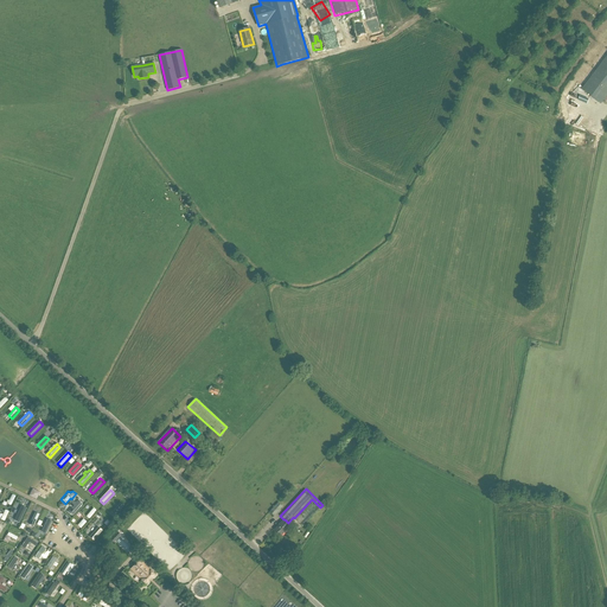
[(312,499),(294,518),(302,526),(320,508),(312,499)]
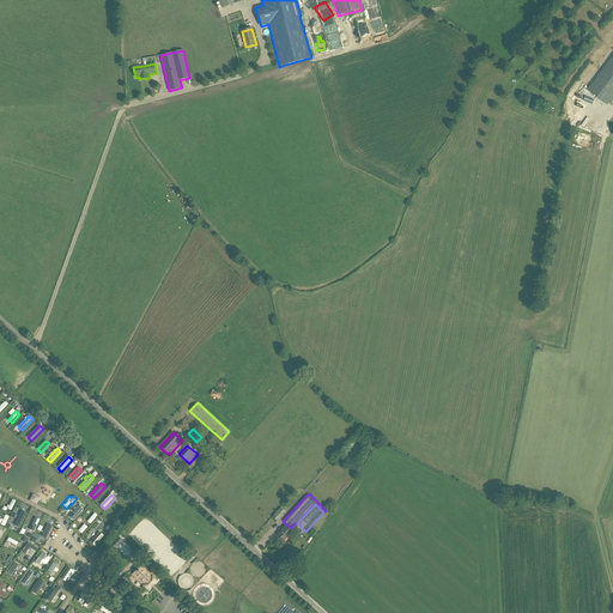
[(77,508),(73,505),(70,509),(73,511),(68,516),(73,520),(83,509),(78,505),(77,508)]
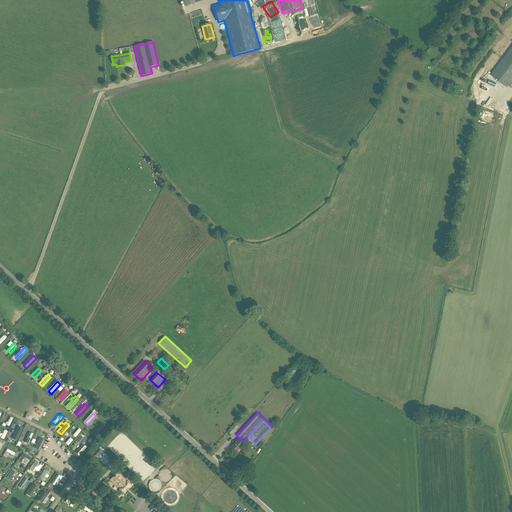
[(229,436),(236,428),(232,425),(225,432),(229,436)]
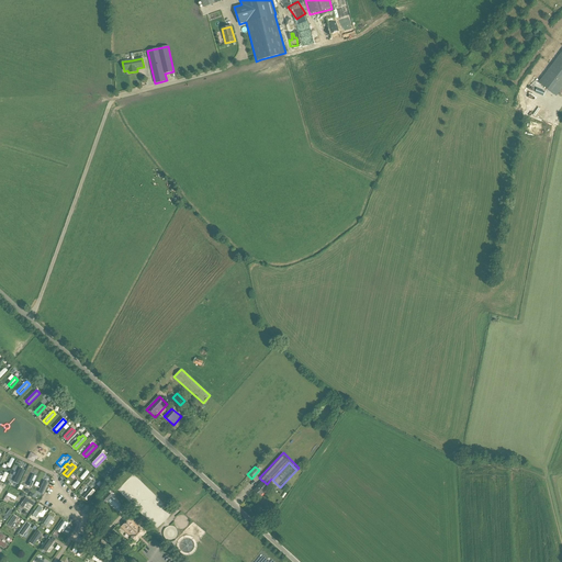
[(13,481),(18,483),(24,471),(20,469),(13,481)]
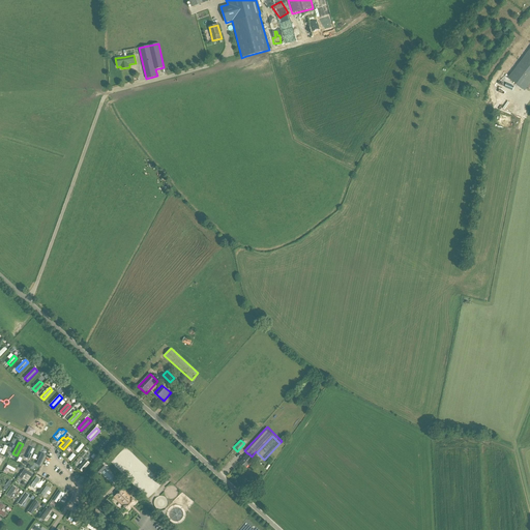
[(82,444),(76,450),(78,452),(84,445),(82,444)]
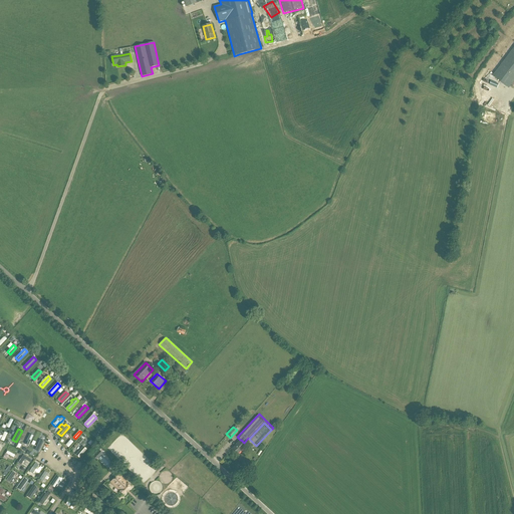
[(29,435),(24,445),(28,446),(33,436),(29,435)]
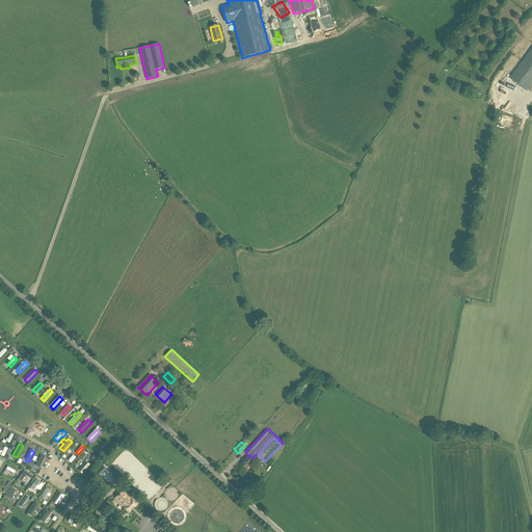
[(249,455),(248,455),(241,464),(247,470),(255,460),(253,458),(249,455)]
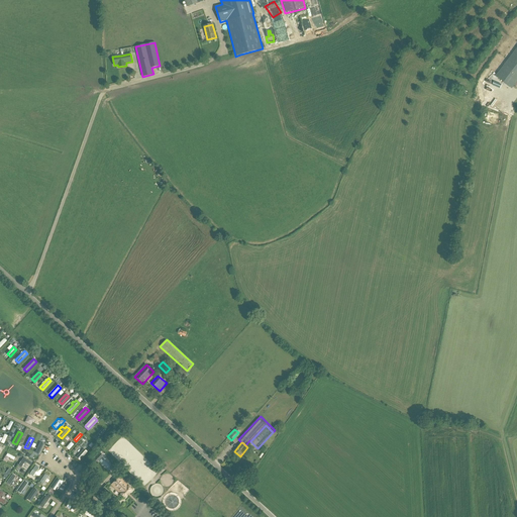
[(40,443),(35,453),(38,455),(43,444),(40,443)]
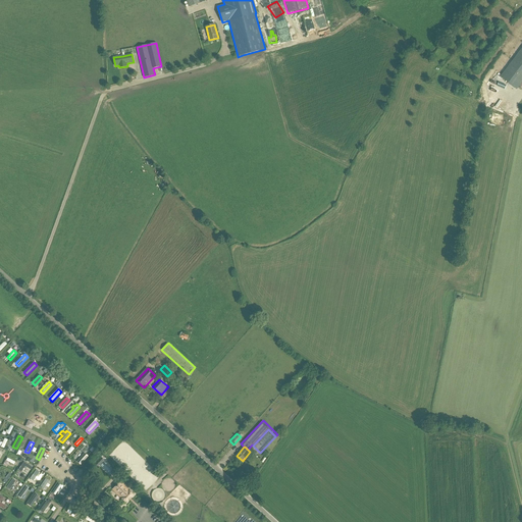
[(76,461),(81,464),(87,456),(84,453),(76,461)]
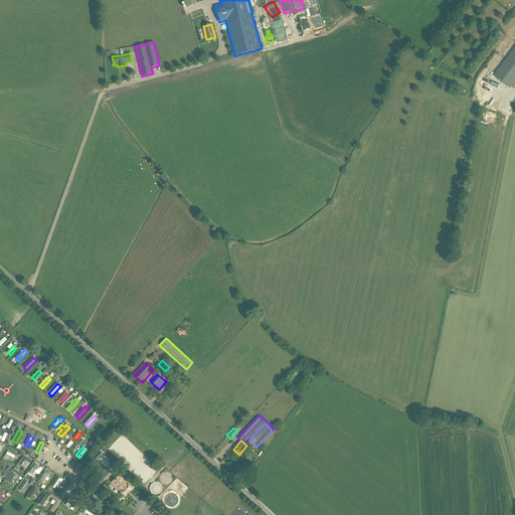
[(23,456),(18,464),(21,466),(25,460),(30,464),(31,461),(23,456)]
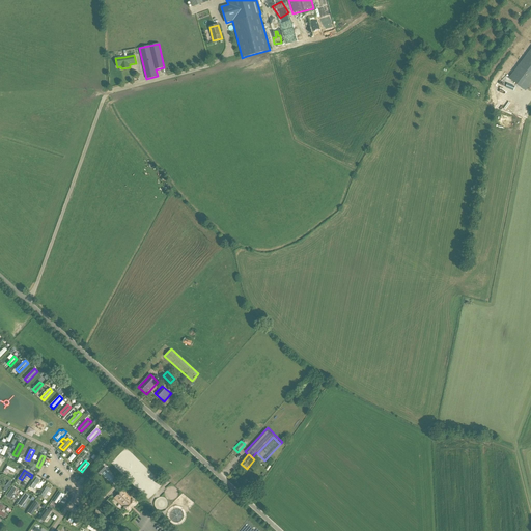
[(39,480),(36,478),(30,486),(33,488),(39,480)]
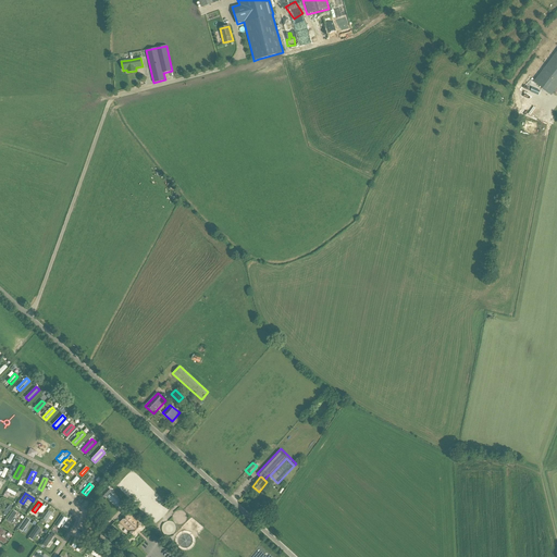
[(4,512),(3,514),(5,516),(12,507),(9,505),(5,510),(4,509),(2,511),(4,512)]
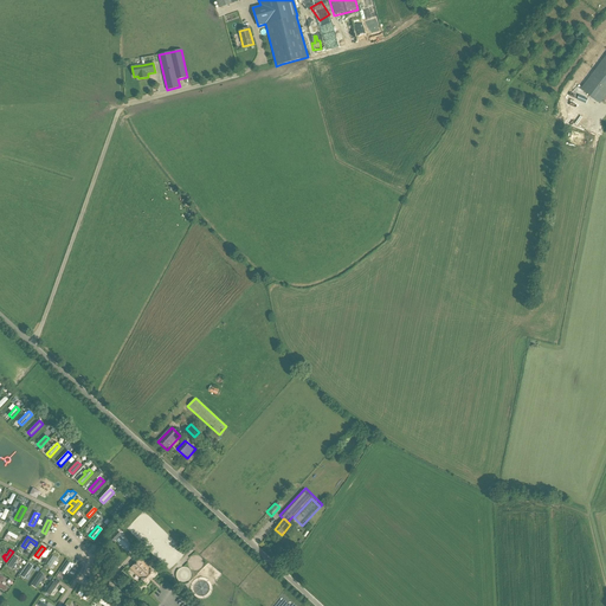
[(50,568),(56,558),(52,555),(46,566),(50,568)]
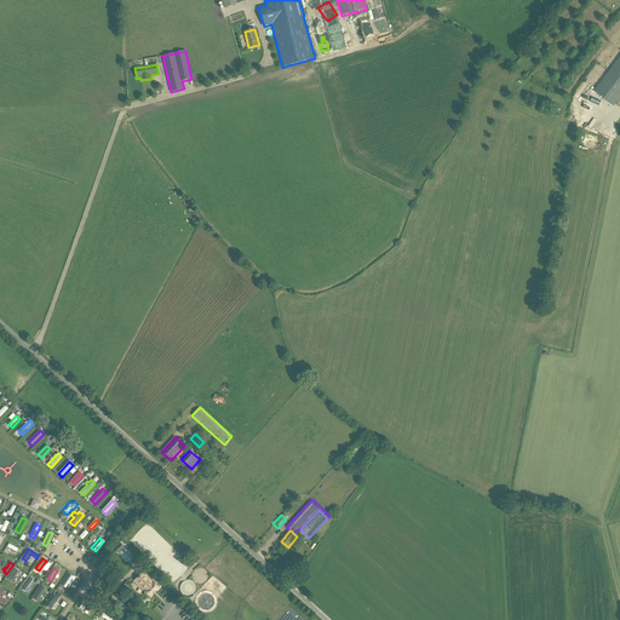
[(16,578),(18,575),(16,574),(18,572),(15,569),(7,579),(11,581),(15,577),(16,578)]
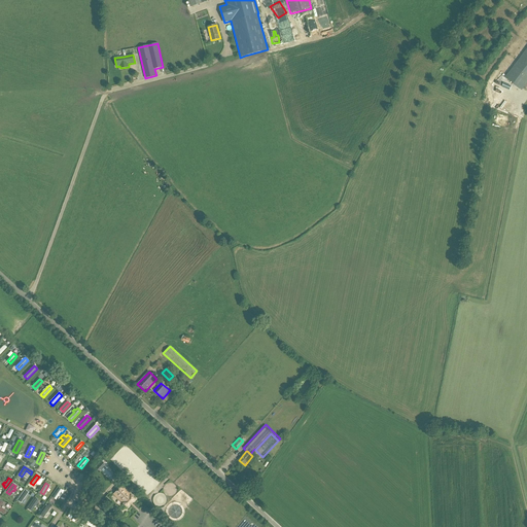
[(121,486),(113,494),(127,506),(128,505),(135,498),(121,486)]
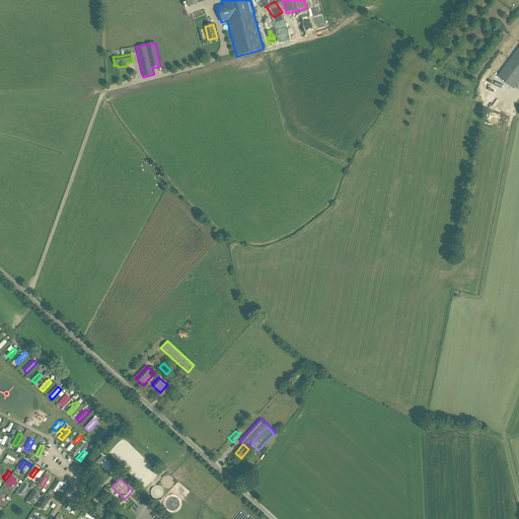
[(61,483),(58,480),(52,490),(55,492),(61,483)]
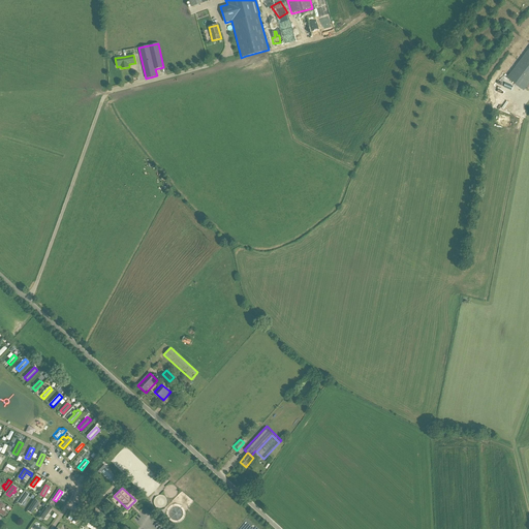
[(100,490),(96,494),(100,498),(104,494),(100,490)]
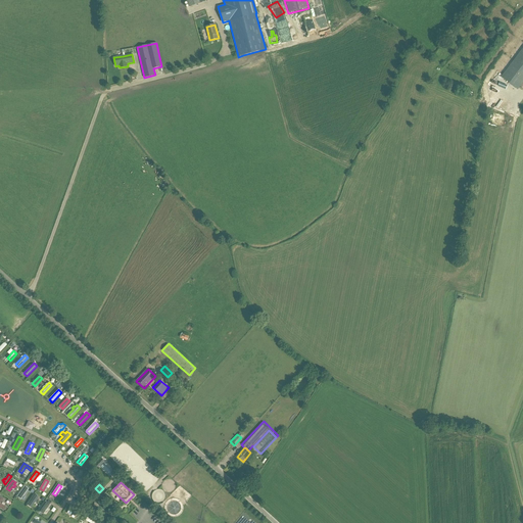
[(25,486),(18,495),(21,497),(28,488),(25,486)]
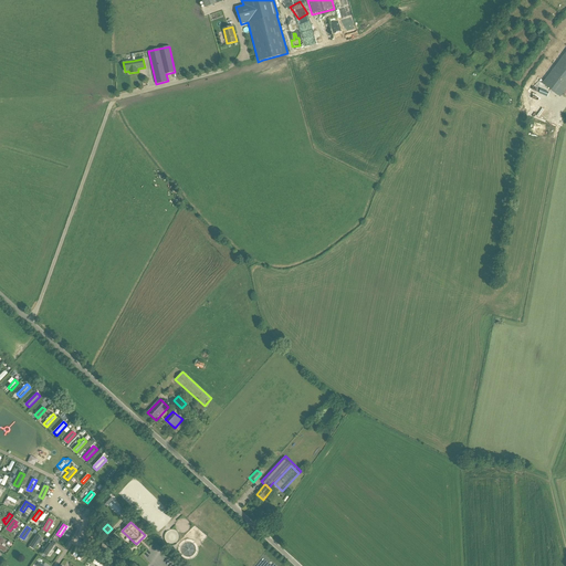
[(102,527),(96,533),(102,538),(107,533),(103,528),(102,527)]
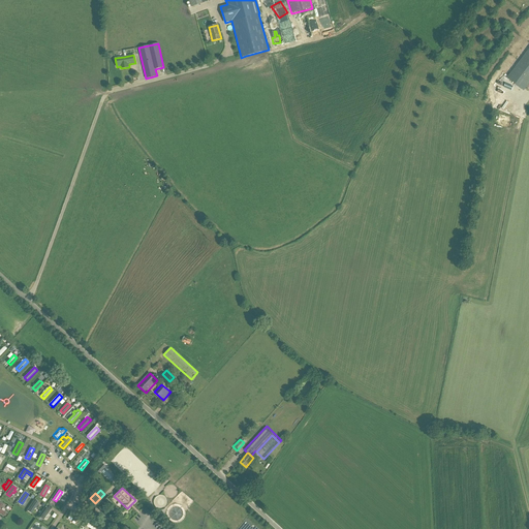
[(38,502),(35,500),(28,510),(31,512),(38,502)]
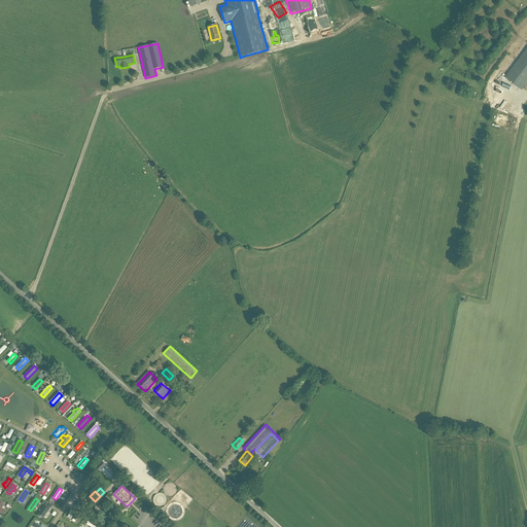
[(49,508),(46,506),(40,516),(43,518),(49,508)]
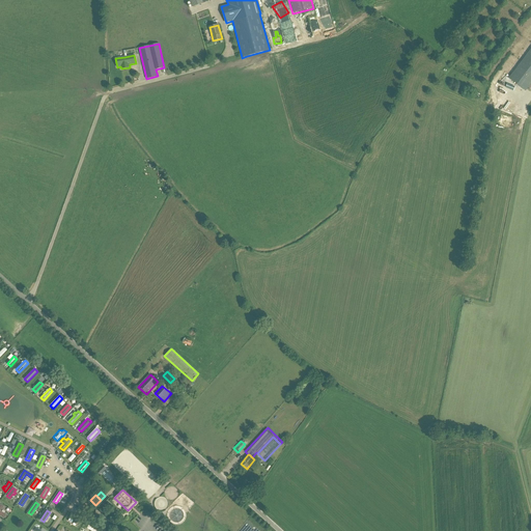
[(116,519),(112,524),(116,528),(121,523),(116,519)]
